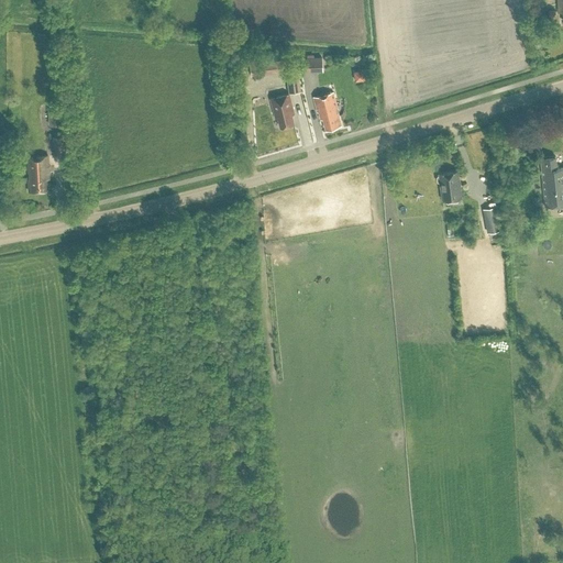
[(296,56),(276,59),(277,68),(285,67),(288,66),(288,69),(291,91),(300,90),(296,56)]
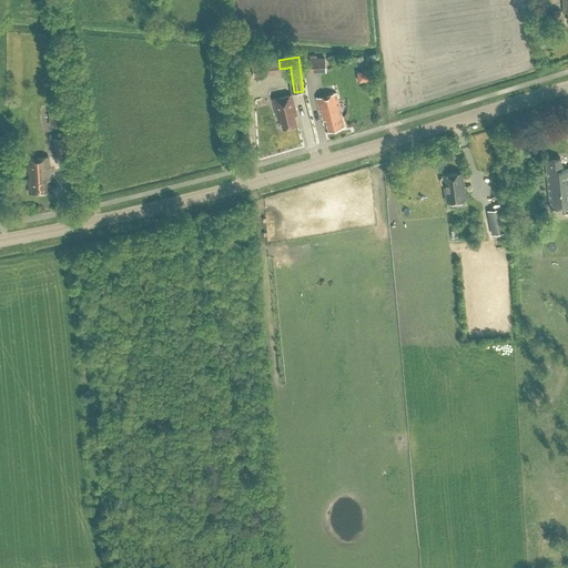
[(344,125),(340,108),(336,92),(315,97),(320,113),(324,112),(328,130),(344,125)]
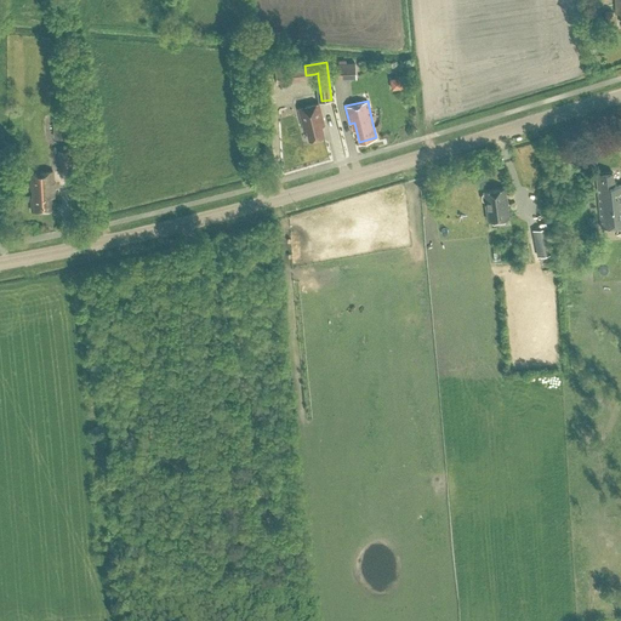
[(306,129),(309,140),(324,135),(320,120),(323,120),(318,102),(297,107),(303,129),(306,129)]
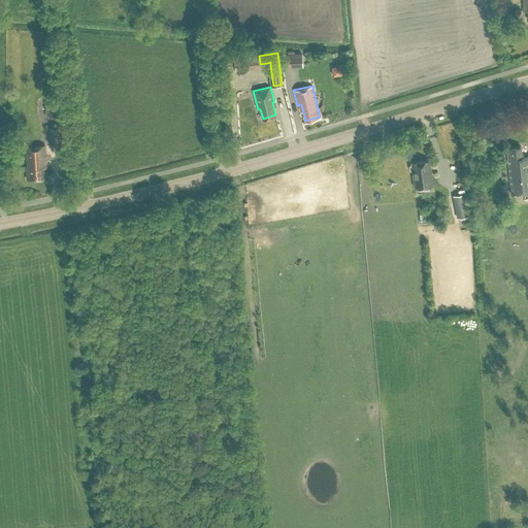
[(45,97),(46,117),(57,116),(56,97),(45,97)]
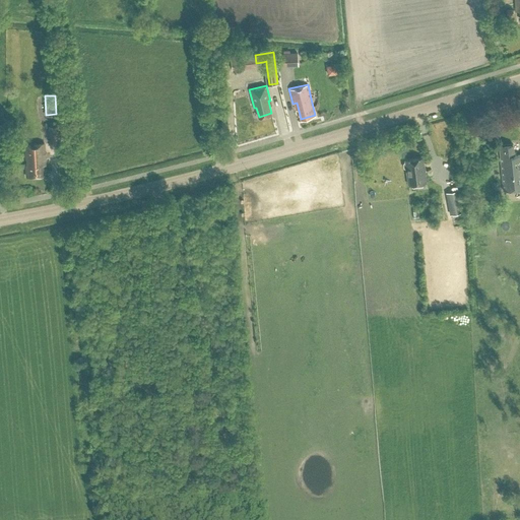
[(48,125),(50,142),(60,141),(59,124),(48,125)]
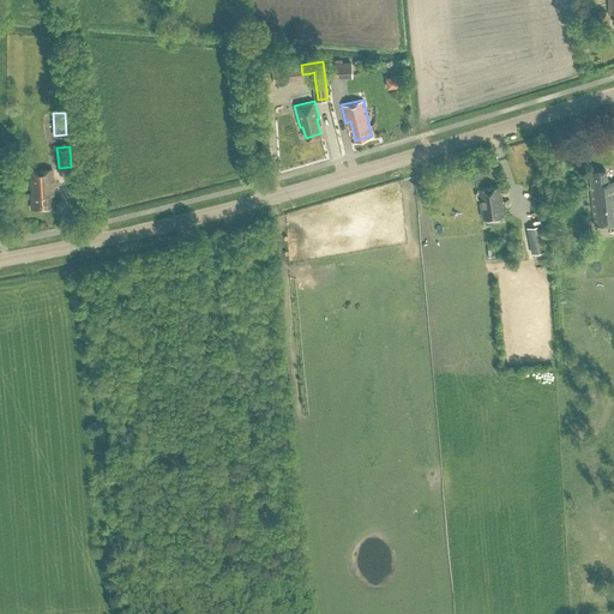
[(53,168),(28,169),(29,187),(30,187),(31,187),(32,194),(30,194),(30,208),(49,208),(50,208),(50,196),(50,194),(53,194),(54,194),(53,168)]
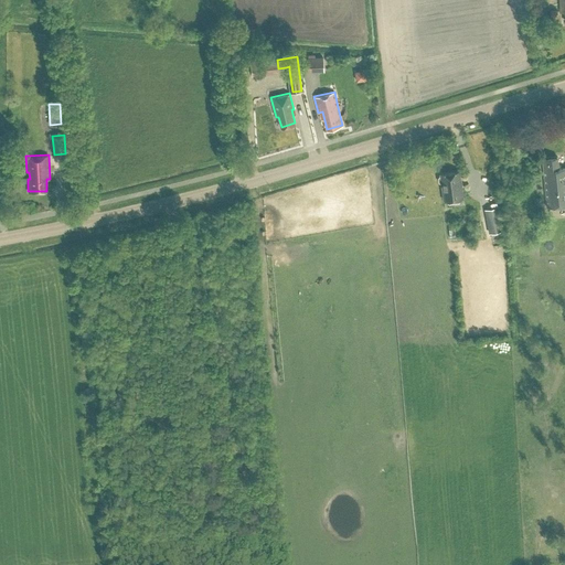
[(564,168),(558,169),(557,157),(542,158),(546,208),(564,205),(564,168)]
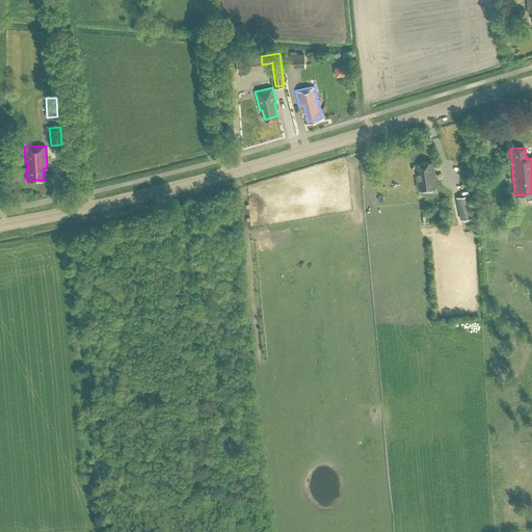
[(435,186),(432,161),(415,163),(415,164),(414,165),(413,166),(413,170),(415,173),(416,171),(418,188),(435,186)]
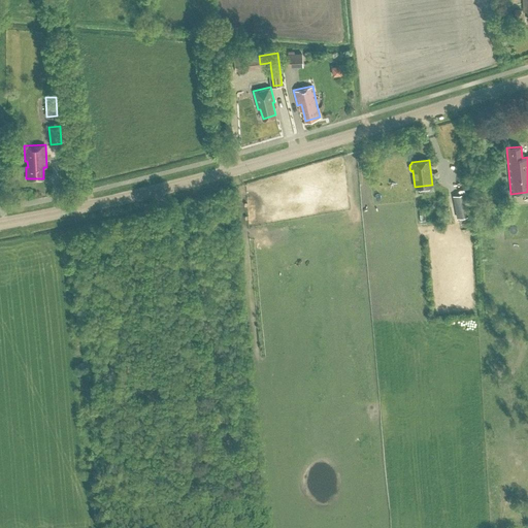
[(461,194),(452,194),(453,217),(463,217),(461,194)]
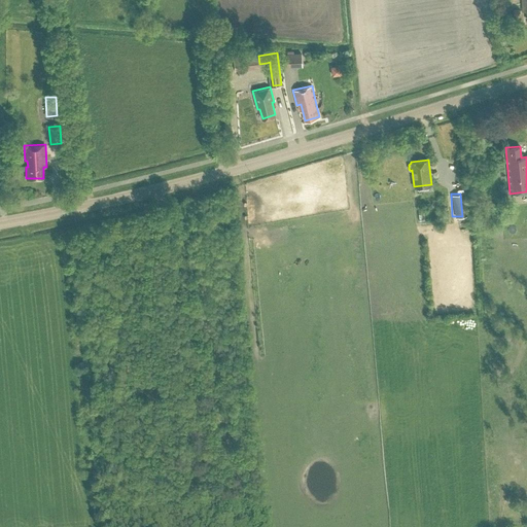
[(270,213),(277,211),(274,201),(267,203),(270,213)]
